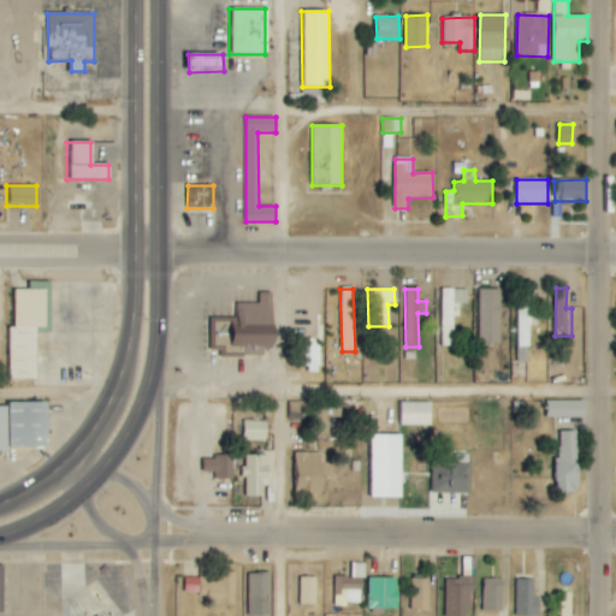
[(454,304),(468,304),(467,289),(439,290),(439,347),(455,347),(454,304)]
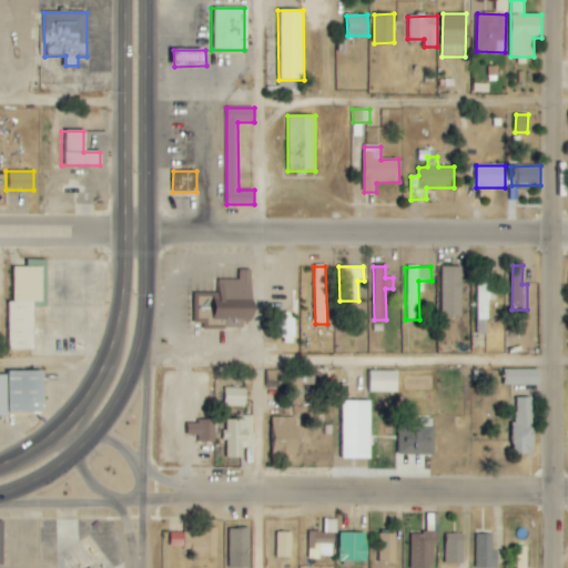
[(43,267),(12,267),(12,302),(8,302),(8,350),(34,350),(34,302),(43,302),(43,267)]
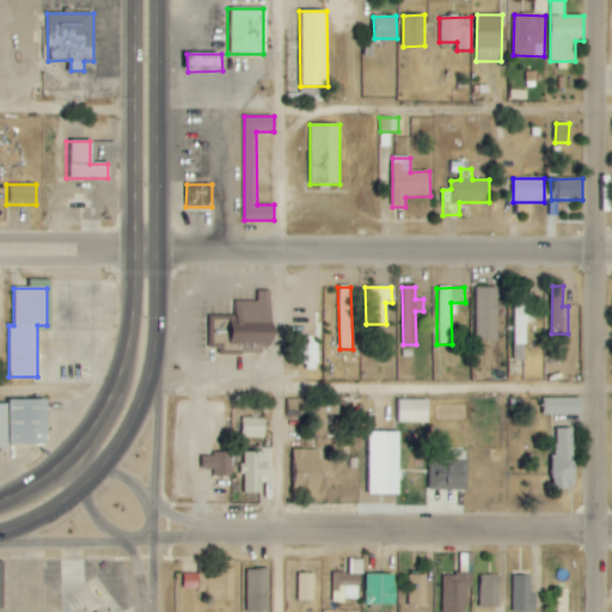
[(497,341),(499,288),(477,288),(476,341),(497,341)]
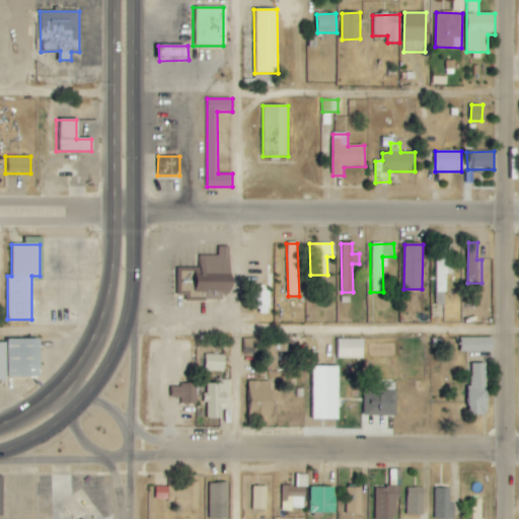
[(177,271),(177,296),(187,295),(187,301),(222,301),(222,294),(231,294),(230,246),(218,247),(218,255),(200,255),(201,271),(177,271)]
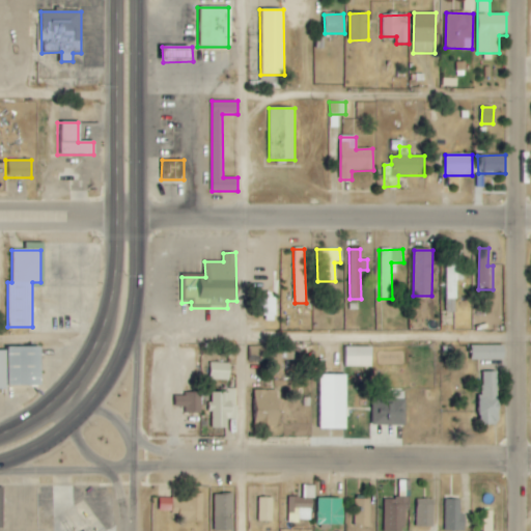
[(276,298),(252,297),(251,317),(264,317),(264,322),(275,322),(276,298)]
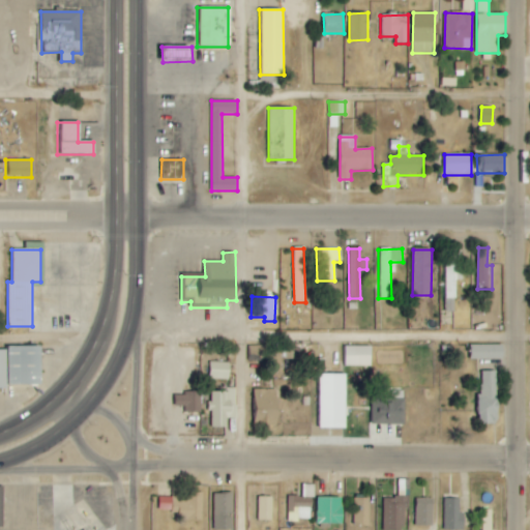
[(471,359),(503,360),(504,345),(471,344),(471,359)]
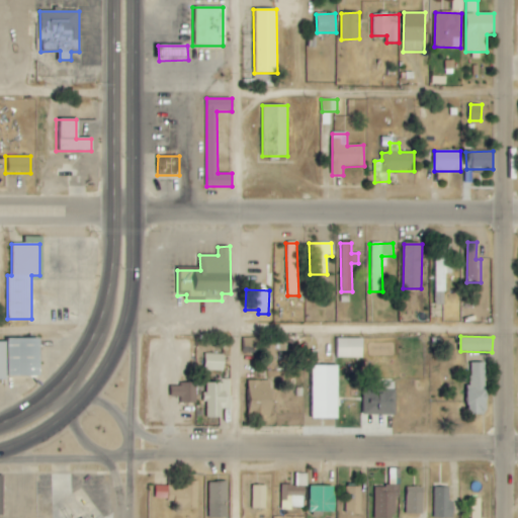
[(0,342),(0,377),(40,377),(40,338),(7,339),(7,342),(0,342)]
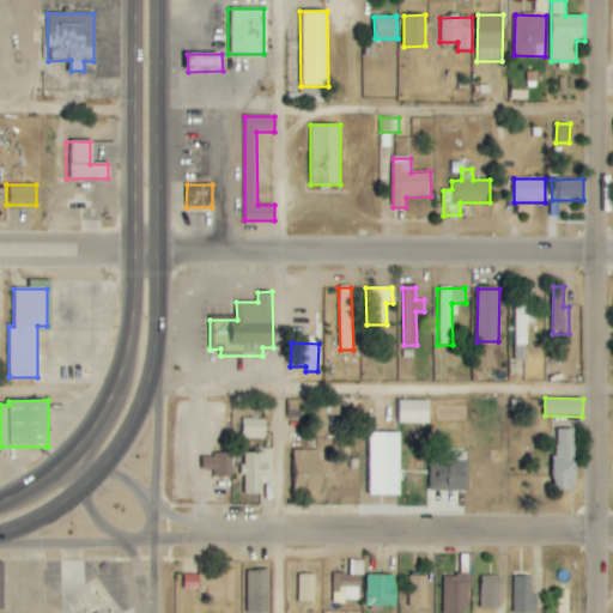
[(430,423),(430,400),(398,401),(398,424),(430,423)]
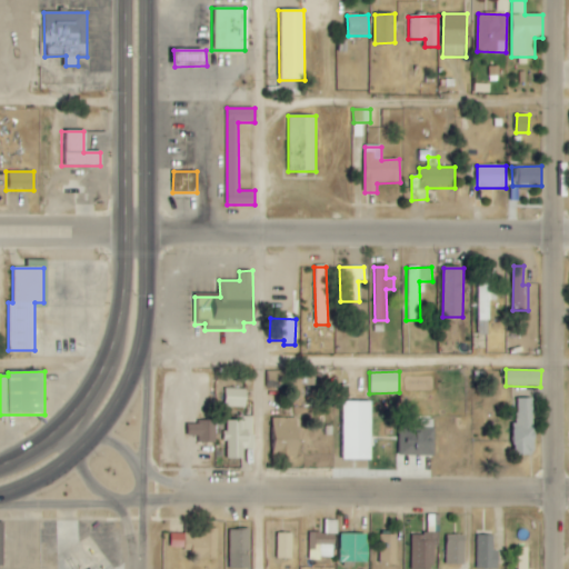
[(246,408),(246,389),(223,389),(223,408),(246,408)]
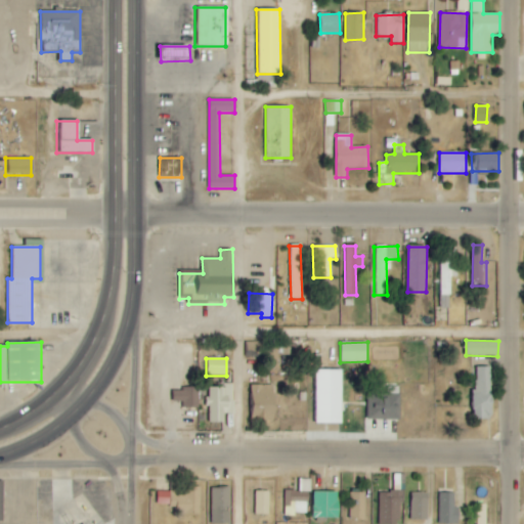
[(491,367),(474,367),(474,419),(491,419),(491,367)]
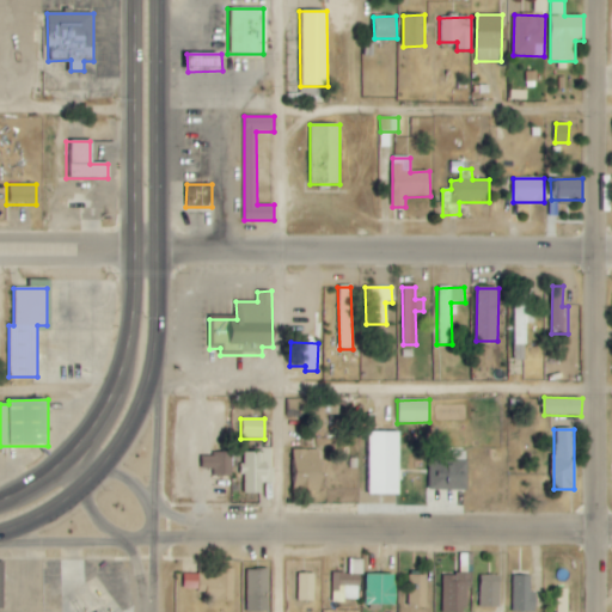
[(399,433),(368,433),(368,495),(399,495),(399,433)]
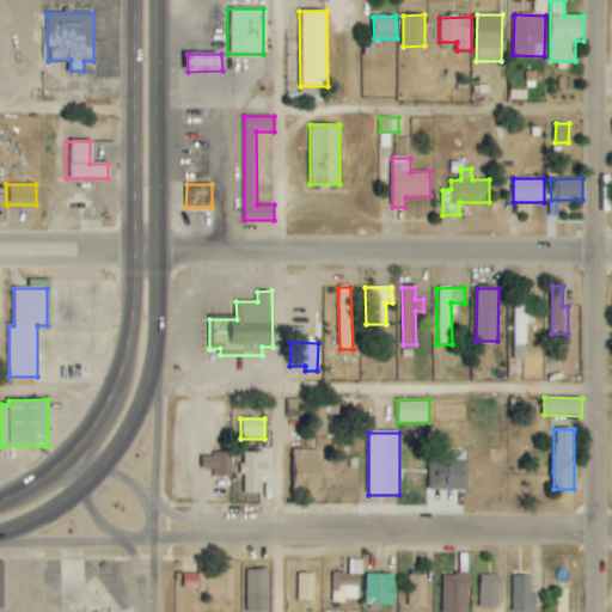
[(261,494),(261,484),(273,484),(273,448),(261,448),(261,453),(243,453),(243,465),(242,465),(242,494),(261,494)]
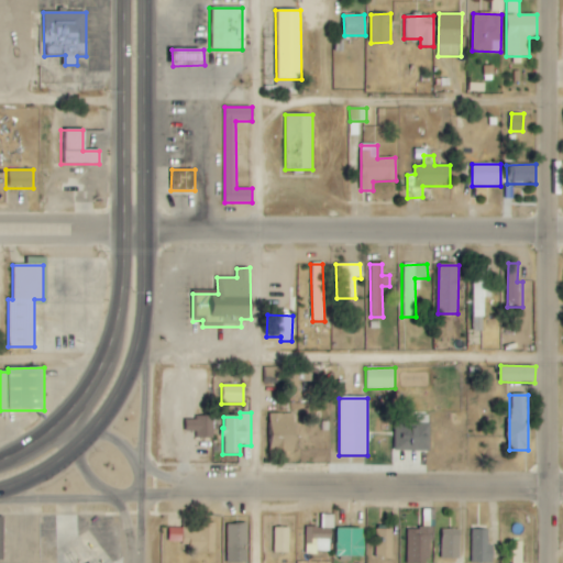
[(295,453),(296,415),(272,414),(269,452),(295,453)]
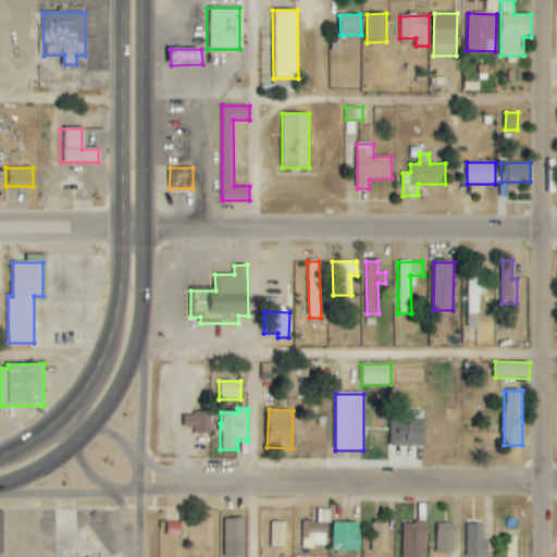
[(424,447),(425,412),(392,411),(391,446),(424,447)]
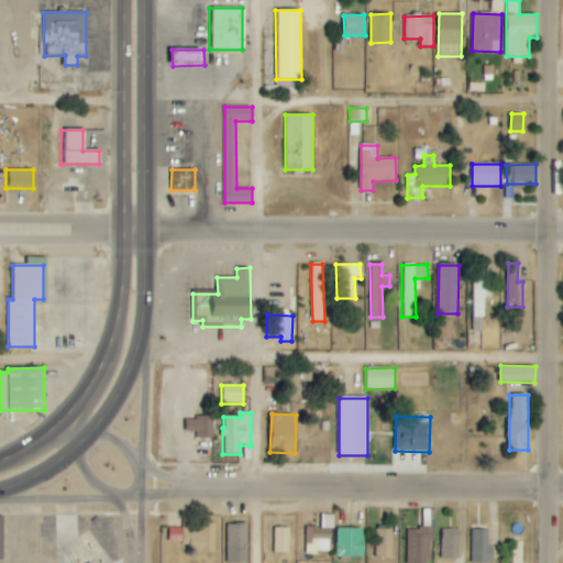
[(186,431),(197,432),(197,438),(213,439),(213,417),(187,417),(186,431)]
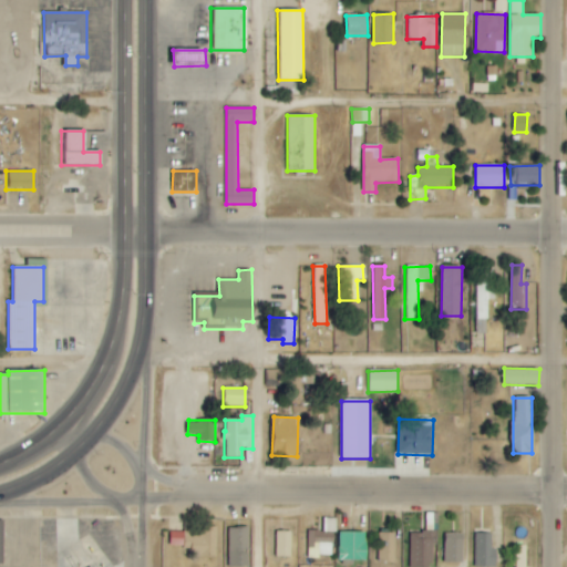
[(334,521),(325,521),(323,532),(308,531),(307,557),(333,557),(334,521)]
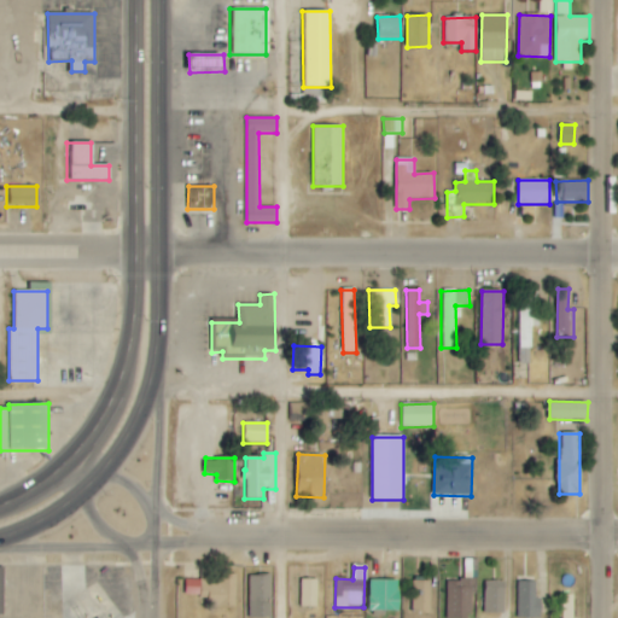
[(249,576),(248,617),(272,617),(273,576),(249,576)]
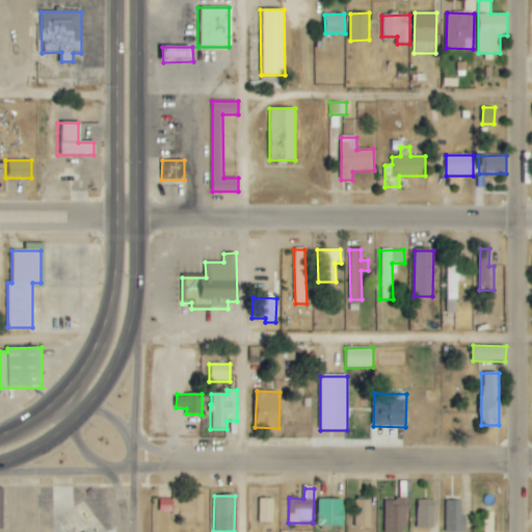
[(159,513),(180,514),(180,523),(203,523),(204,498),(160,497),(159,513)]
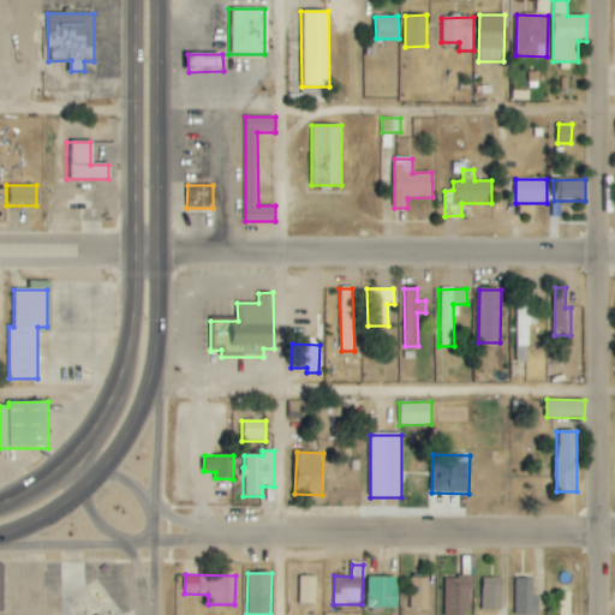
[(299,604),(316,605),(316,577),(299,577),(299,604)]
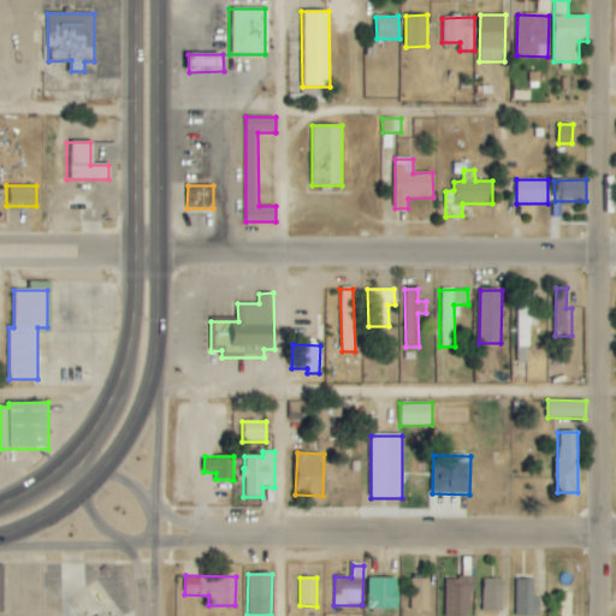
[(445,615),(468,615),(468,593),(474,593),(474,578),(445,578),(445,615)]
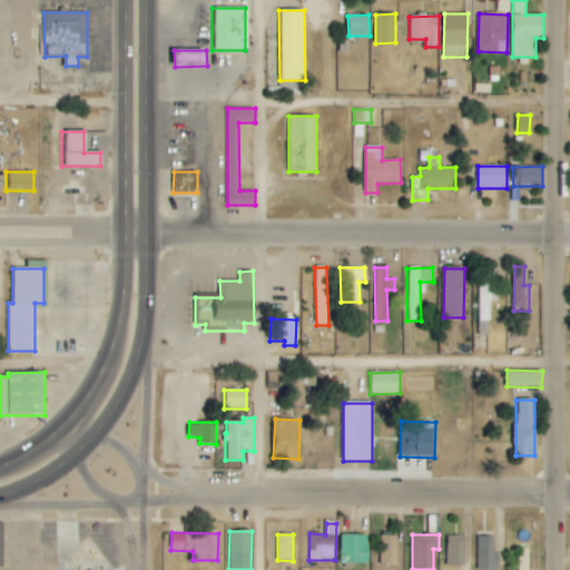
[(367,536),(341,536),(341,564),(369,564),(367,536)]
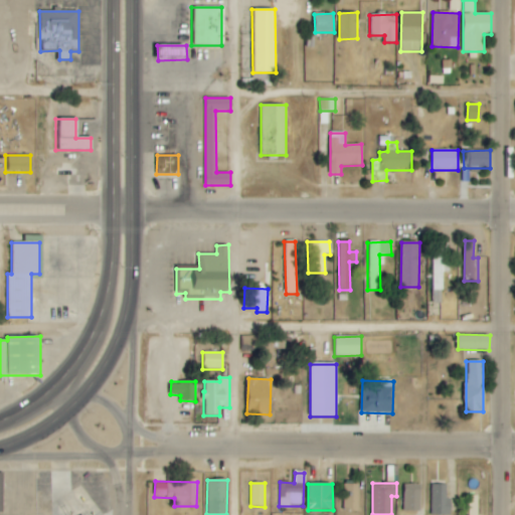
[(358,484),(344,485),(344,511),(359,510),(358,484)]
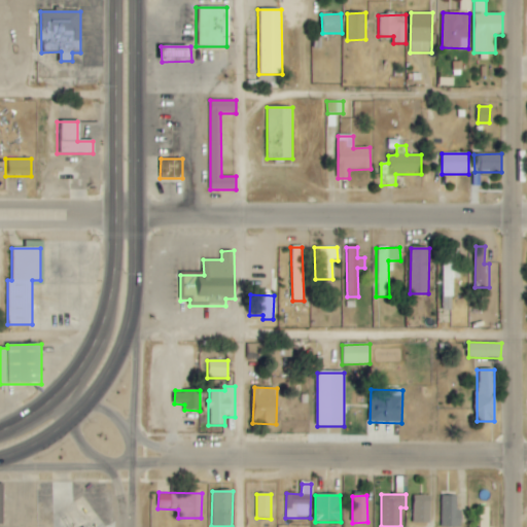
[(414,496),(413,523),(429,524),(430,496),(414,496)]
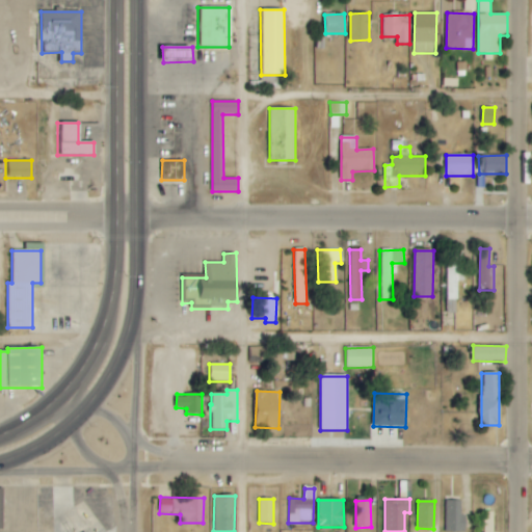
[(461,501),(446,502),(446,531),(466,531),(466,514),(462,514),(461,501)]
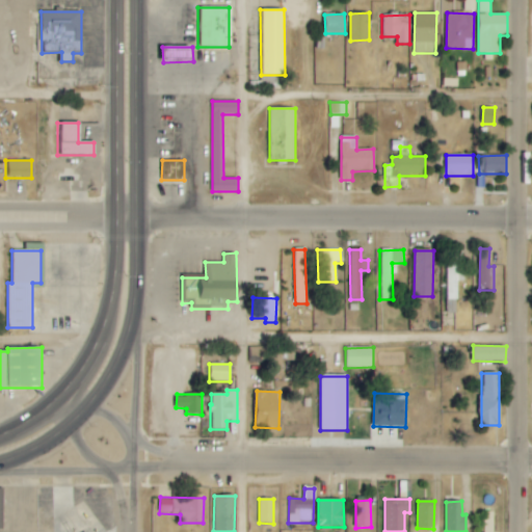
[(494,531),(495,512),(484,512),(483,531),(494,531)]
